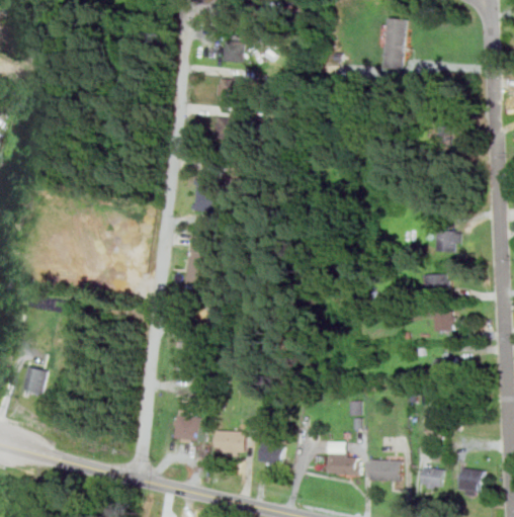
[(404,70),(408,18),(389,17),(384,68),(404,70)]
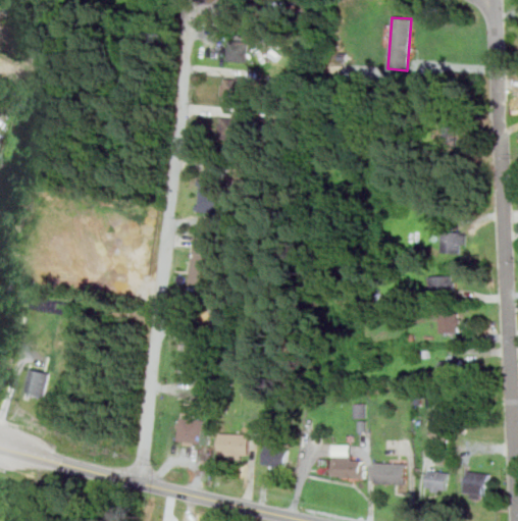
[(245,63),(245,40),(225,40),(225,63),(245,63)]
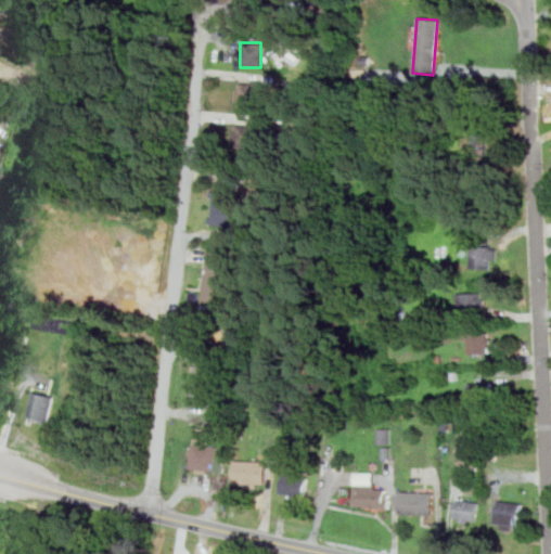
[(235,106),(257,106),(257,84),(236,84),(235,106)]
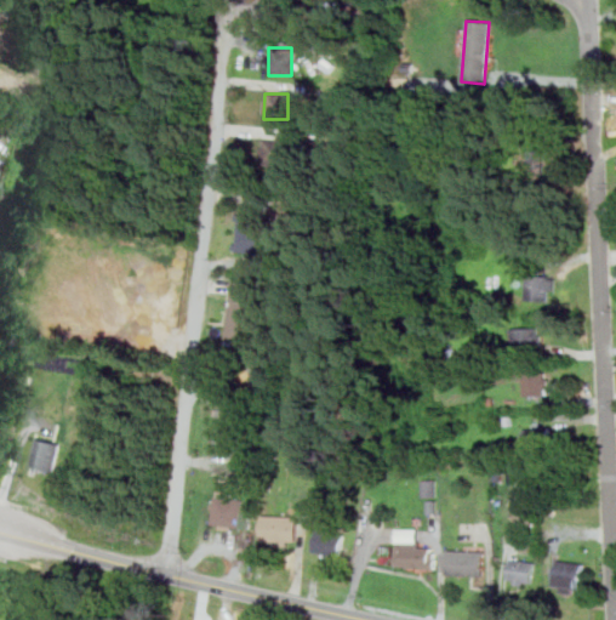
[(283,140),(260,140),(260,165),(283,165),(283,140)]
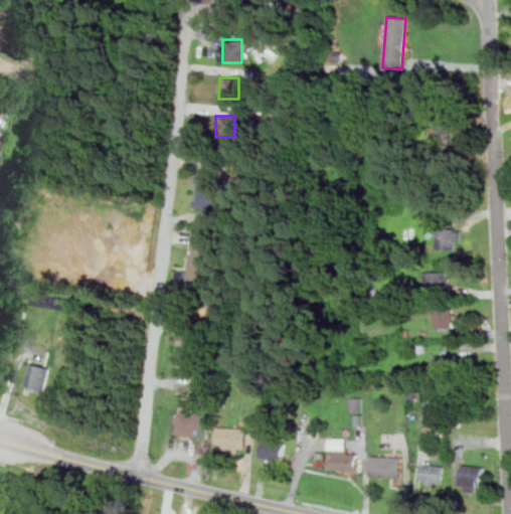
[(449,150),(449,125),(433,125),(433,150),(449,150)]
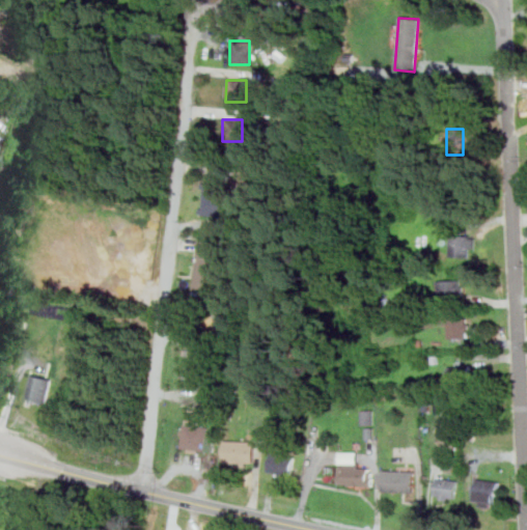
[(221,183),(201,183),(201,218),(221,218),(221,183)]
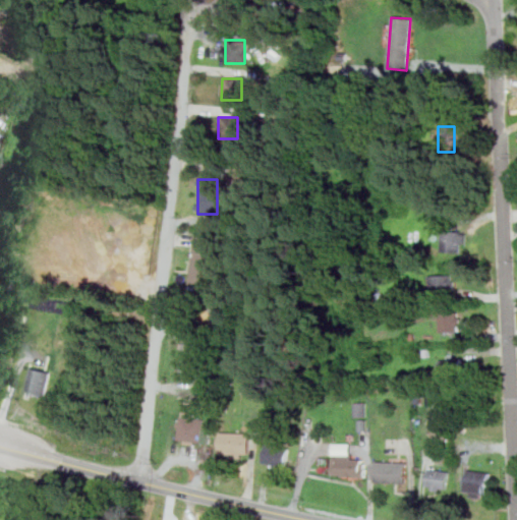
[(462,231),(440,231),(440,253),(462,253),(462,231)]
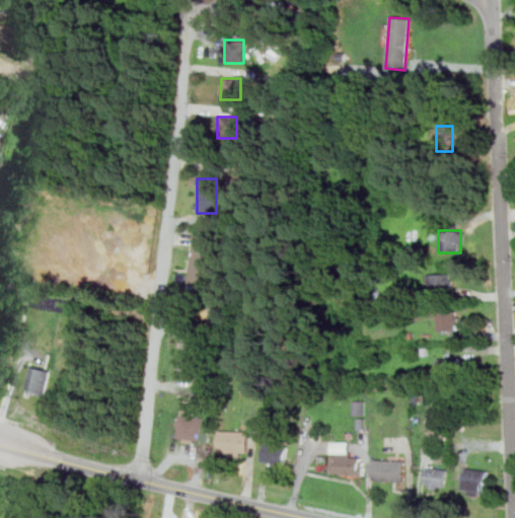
[(450,296),(449,274),(426,275),(426,297),(450,296)]
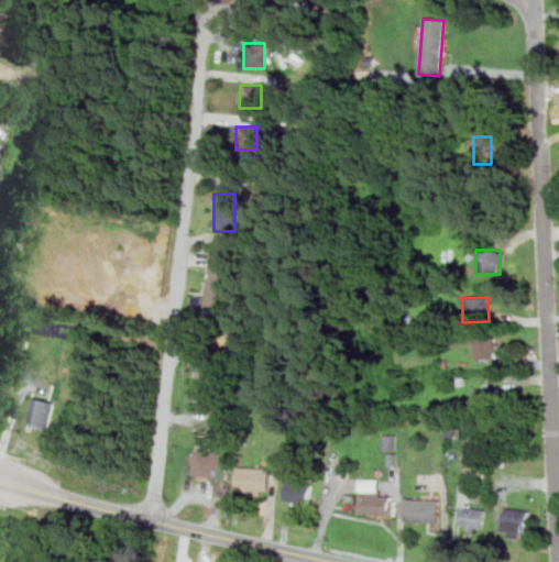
[(496,359),(496,338),(472,338),(472,359),(496,359)]
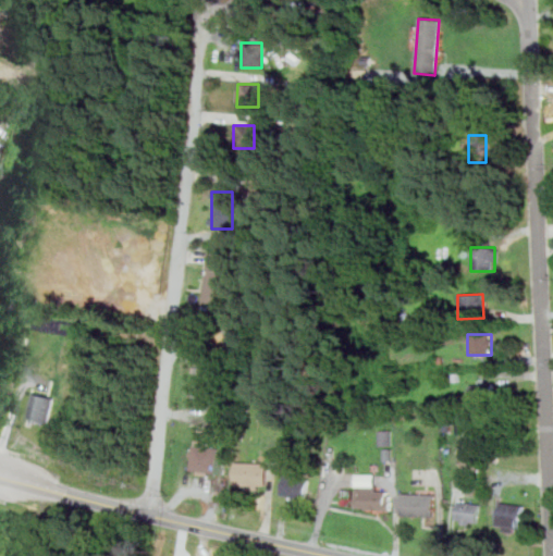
[(469,404),(491,404),(491,384),(469,384),(469,404)]
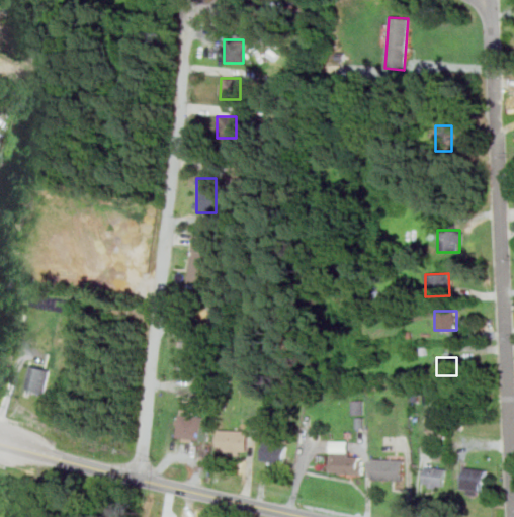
[(48,368),(27,365),(22,391),(43,395),(48,368)]
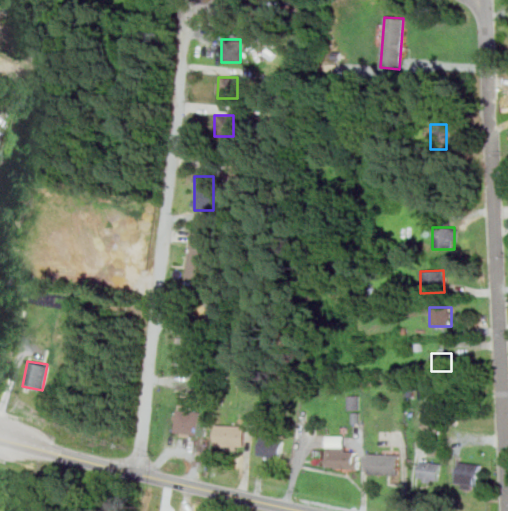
[(346,410),(357,410),(357,396),(346,396),(346,410)]
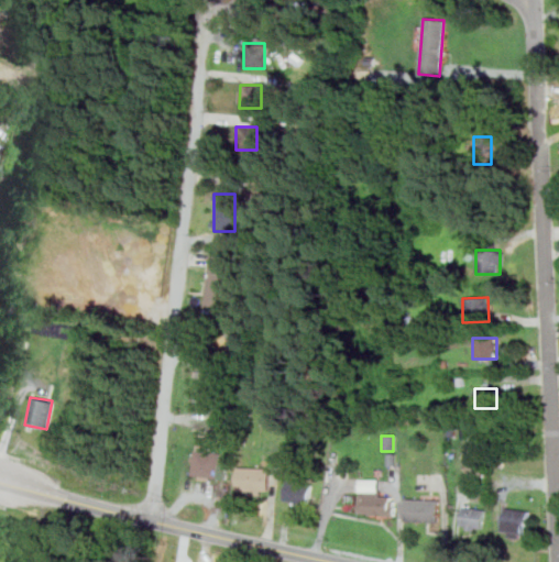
[(216,478),(219,451),(193,448),(188,474),(216,478)]
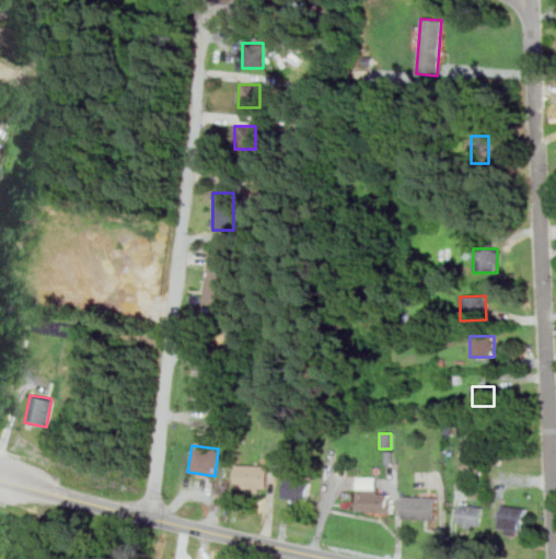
[(234,488),(266,488),(266,466),(234,466),(234,488)]
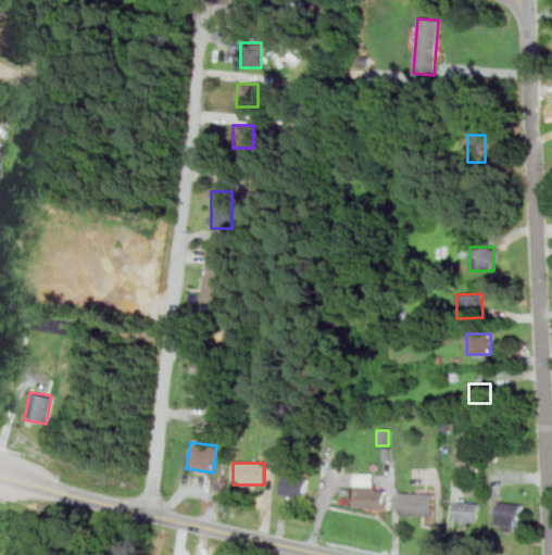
[(278,495),(302,500),(306,478),(281,474),(278,495)]
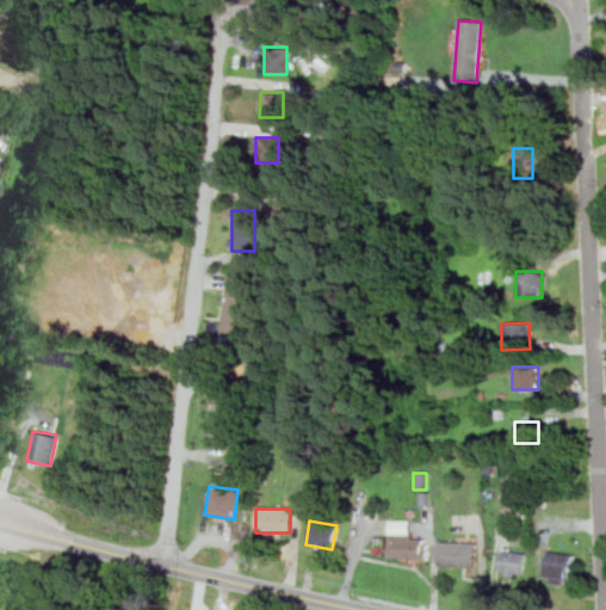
[(409,521),(385,521),(385,560),(425,560),(425,538),(409,538),(409,521)]
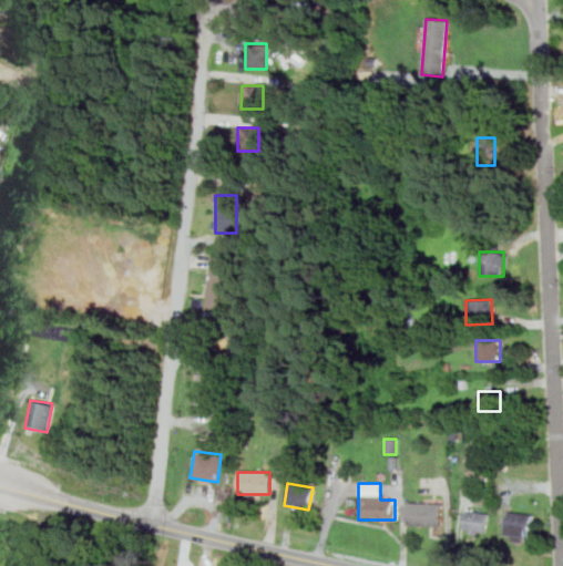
[(407,525),(441,525),(441,502),(407,502),(407,525)]
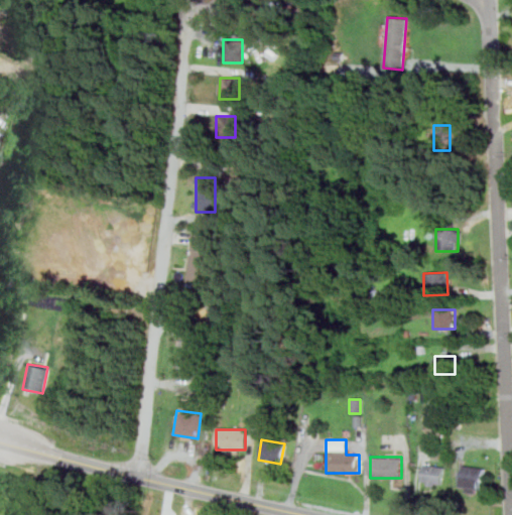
[(419,484),(439,487),(442,467),(422,464),(419,484)]
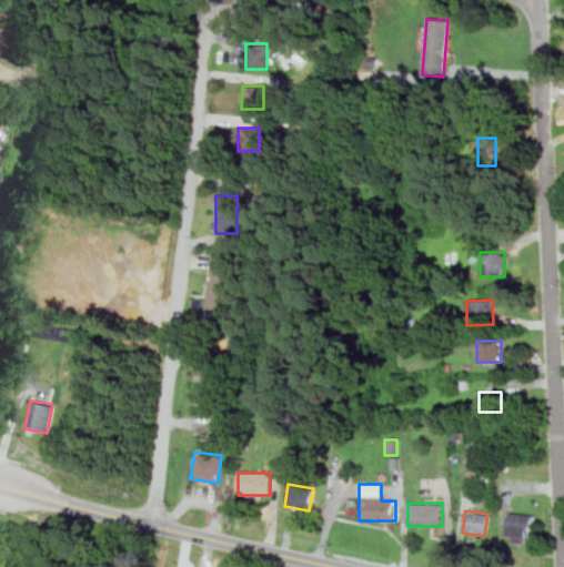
[(533,515),(506,512),(504,536),(530,539),(533,515)]
